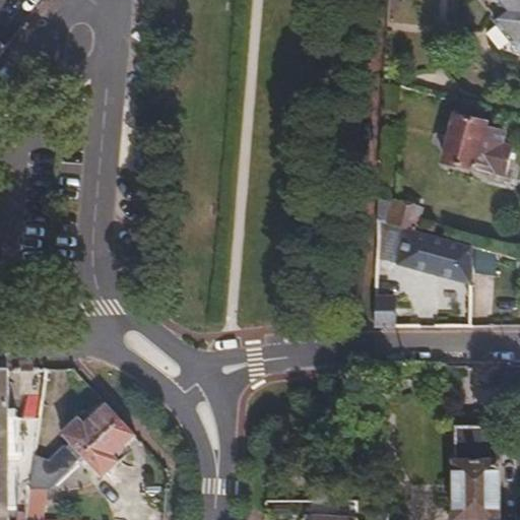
[(0,0),(0,17),(17,20),(19,0),(0,0)]
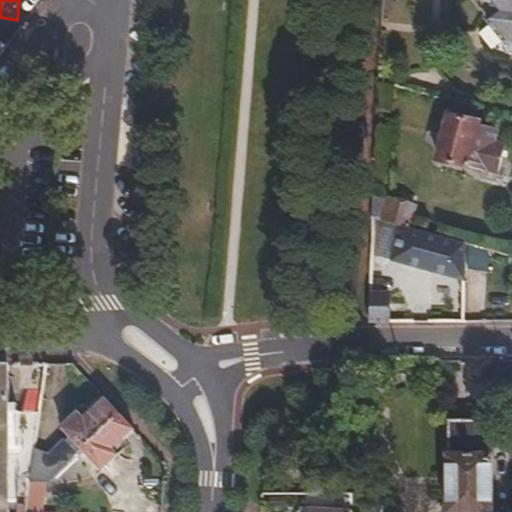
[(511,0),(487,0),(498,12),(487,22),(511,51),(511,0)]
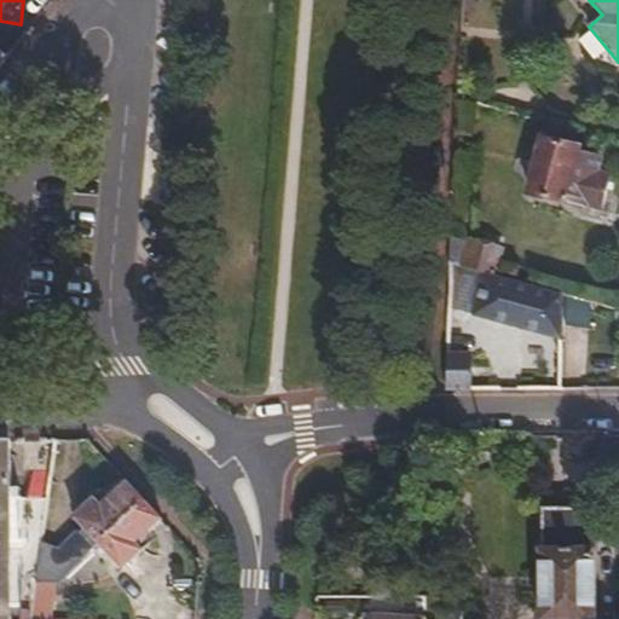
[(585,131),(547,121),(528,191),(600,210),(611,174),(600,171),(603,155),(582,148),(585,131)]
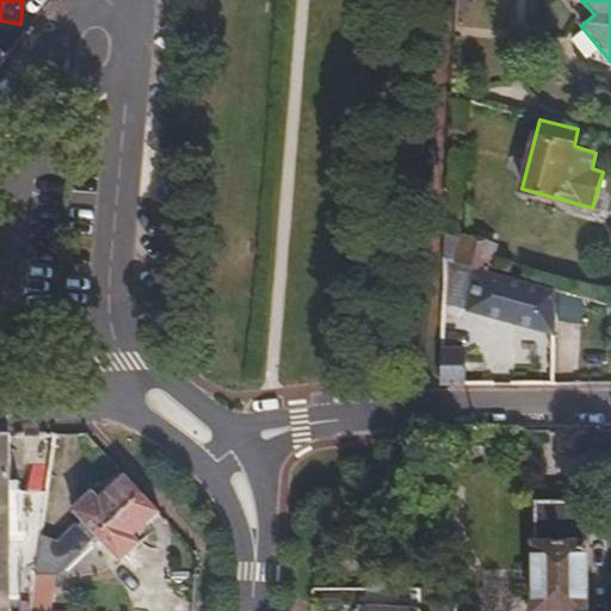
[(461,234),(454,263),(487,271),(495,245),(461,234)]
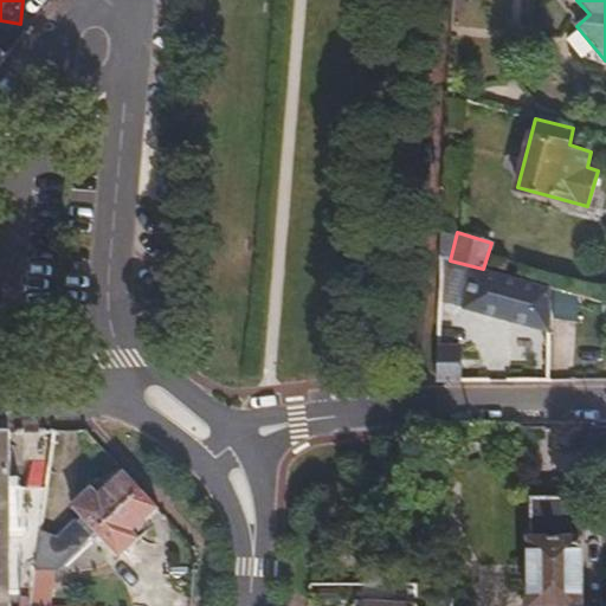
[(450,260),(444,259),(444,292),(507,309),(507,295),(508,276),(483,269),(450,260)]
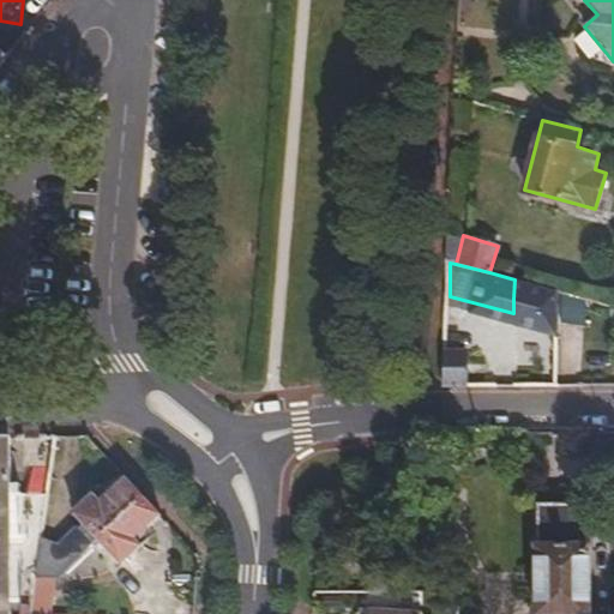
[(515,280),(513,299),(531,302),(536,286),(515,280)]
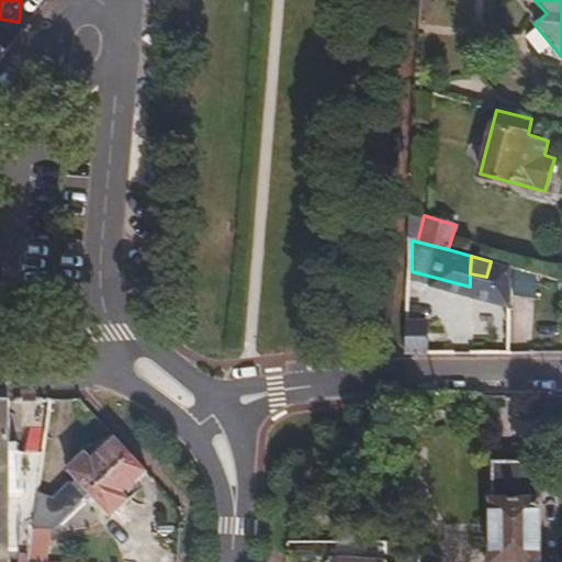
[(444,321),(406,321),(405,351),(444,351),(444,321)]
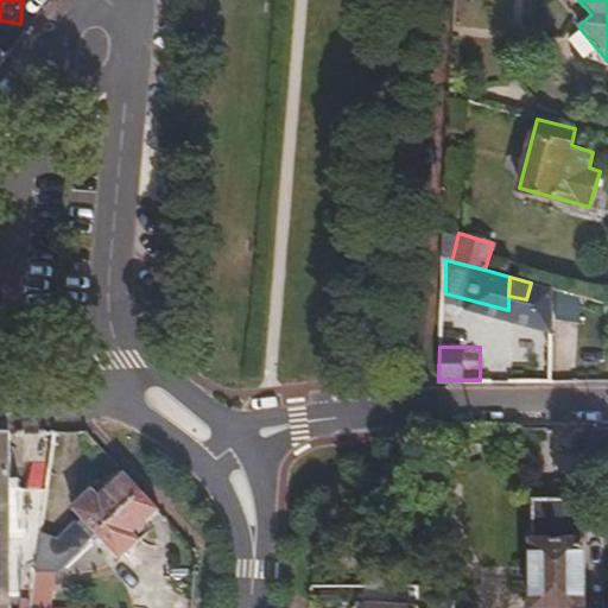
[(0,607),(31,607),(36,574),(43,531),(49,489),(13,488),(12,434),(0,434),(0,607)]
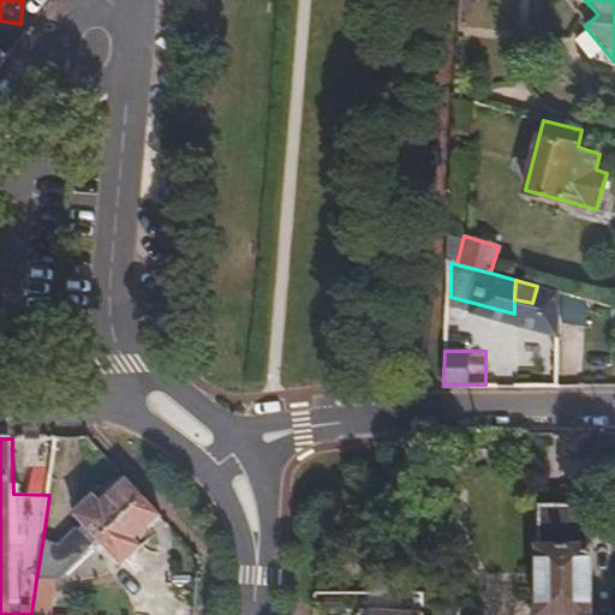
[(147,496),(131,478),(106,502),(97,495),(79,512),(93,526),(105,538),(147,496)]
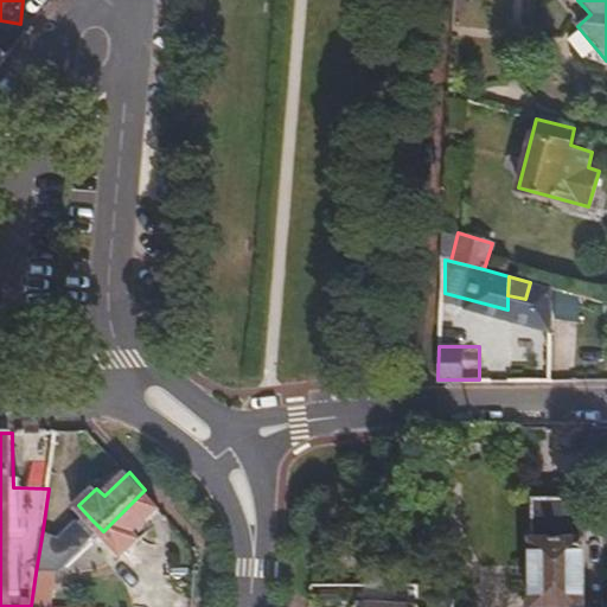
[(161,508),(145,490),(103,531),(112,541),(125,555),(142,540),(136,532),(161,508)]
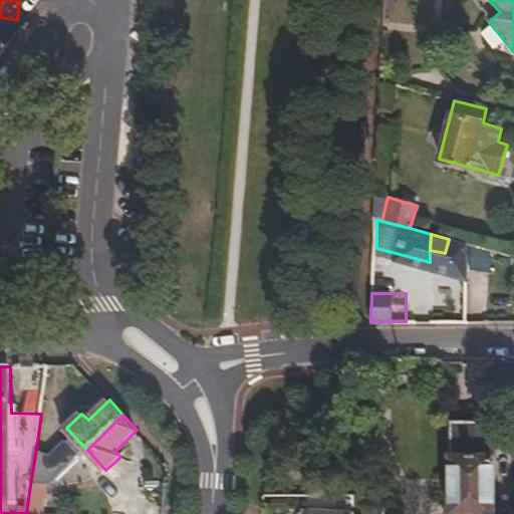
[(497,513),(495,421),(455,421),(455,454),(453,455),(452,513),(497,513)]
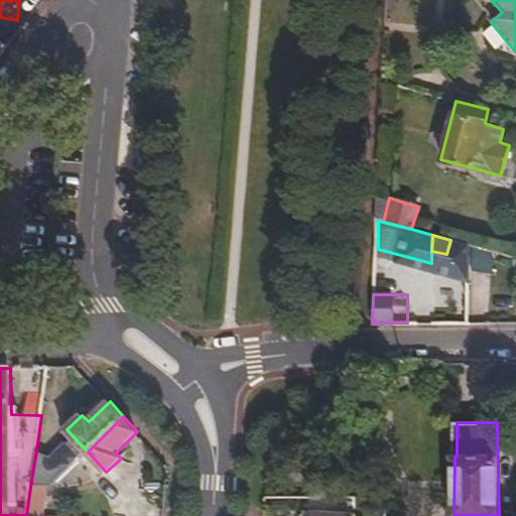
[(88,452),(78,441),(71,448),(80,459),(88,452)]
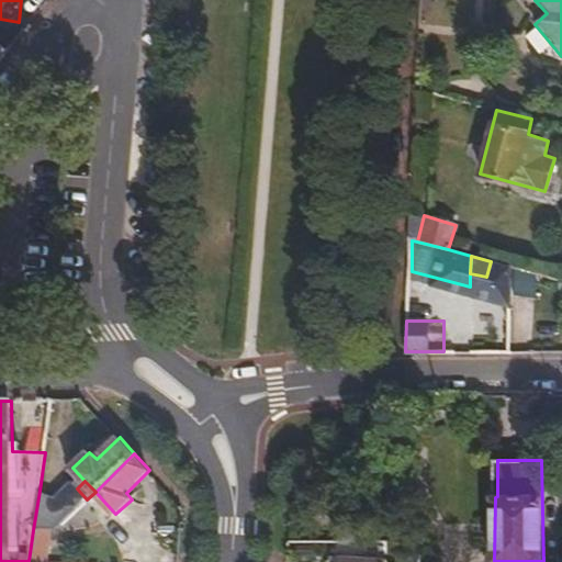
[(40,491),(33,530),(54,529),(78,506),(40,491)]
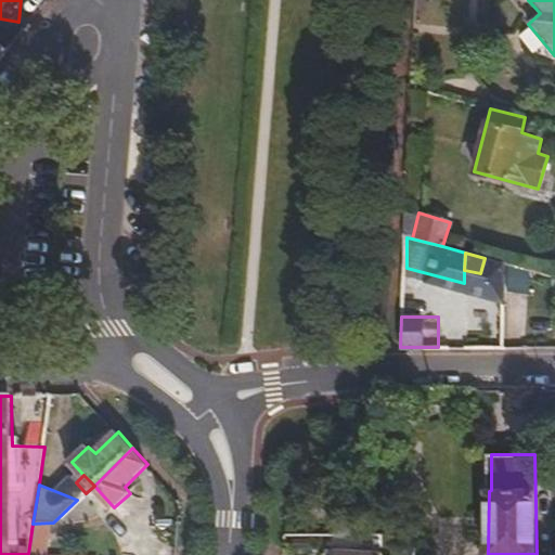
[(102,494),(94,486),(86,493),(93,502),(102,494)]
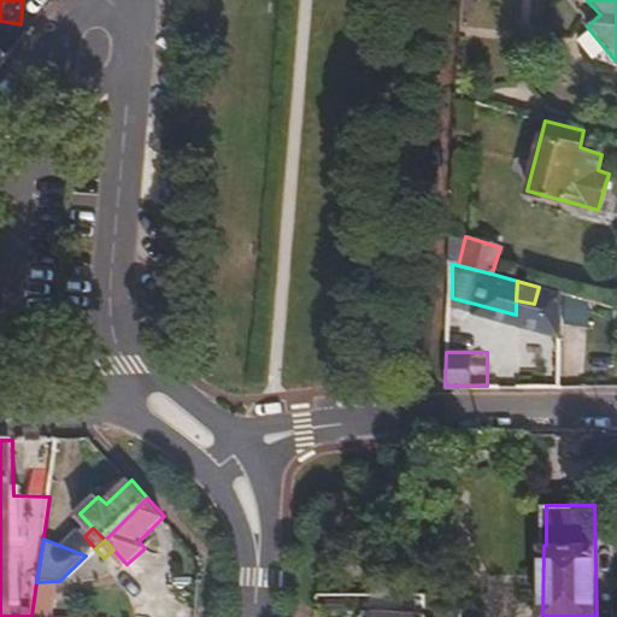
[(36,582),(31,616),(52,616),(59,581),(36,582)]
